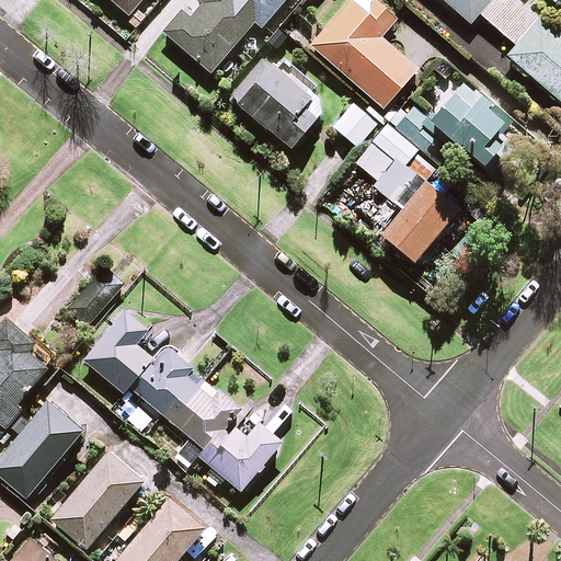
[(141,0),(110,0),(128,15),(141,0)]
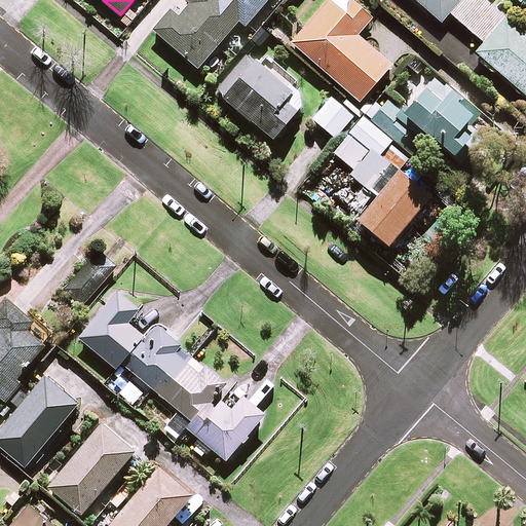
[(183,0),(155,33),(196,69),(238,22),(243,27),(266,0),(183,0)]
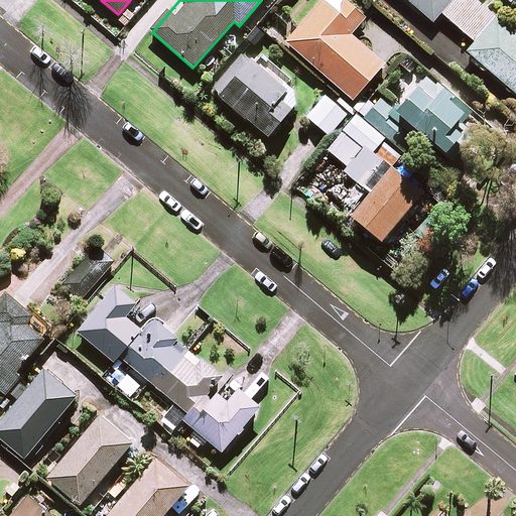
[(345,0),(343,0),(336,8),(326,0),(319,0),(284,41),(351,100),(383,63),(350,34),(365,17),(345,0)]
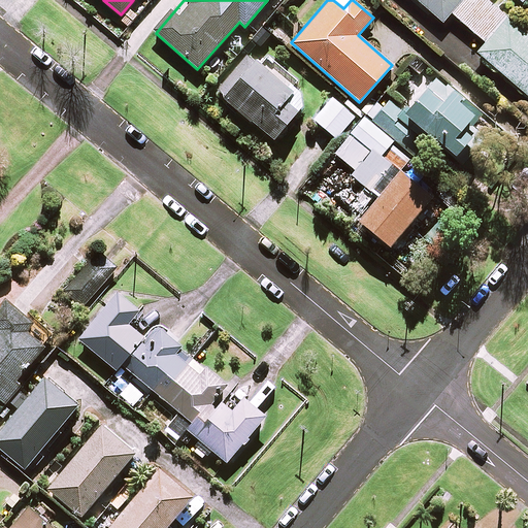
[(527,36),(485,0),(416,0),(441,23),(450,13),(485,43),(475,53),(527,97),(527,36)]
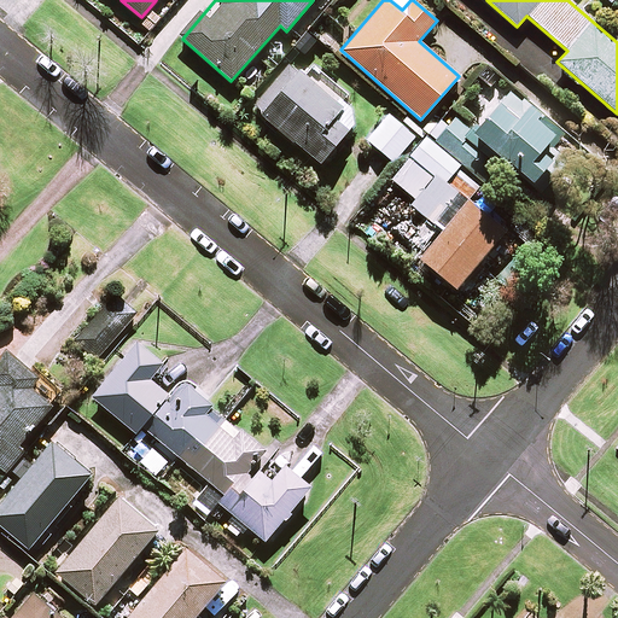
[(320,41),(307,28),(291,45),(304,57),(320,41)]
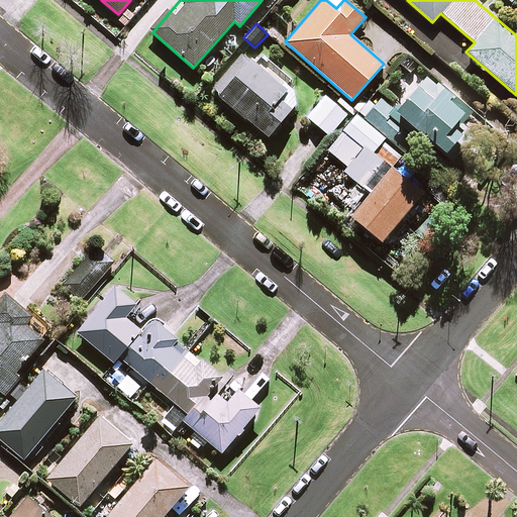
[(267,136),(290,108),(279,99),(286,90),(267,75),(271,69),(257,59),(253,64),(240,55),(211,92),(267,136)]
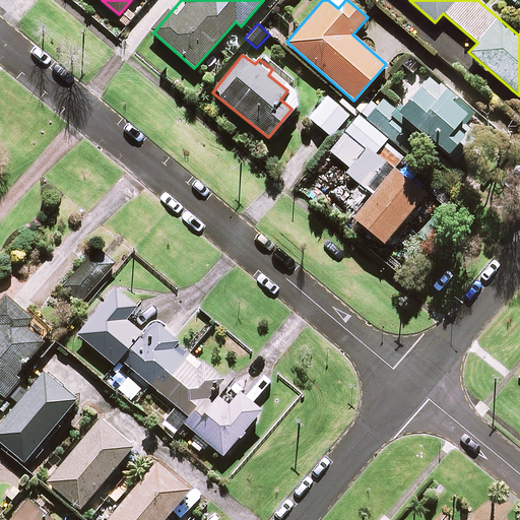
[(464,111),(424,77),(396,111),(382,99),(365,120),(399,147),(414,128),(445,152),(461,134),(452,126),(464,111)]
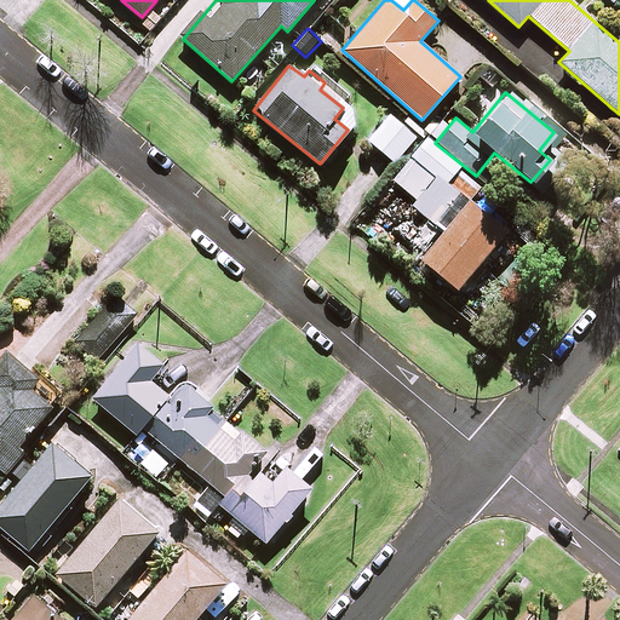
[(415,138),(390,115),(367,141),(394,164),(415,138)]
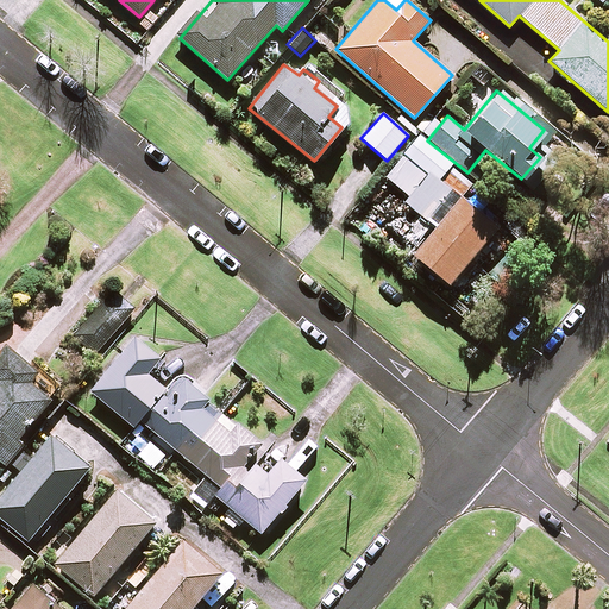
[(408,196),(403,202),(420,214),(424,208),(432,214),(450,192),(437,181),(451,162),(418,136),(384,177),(408,196)]
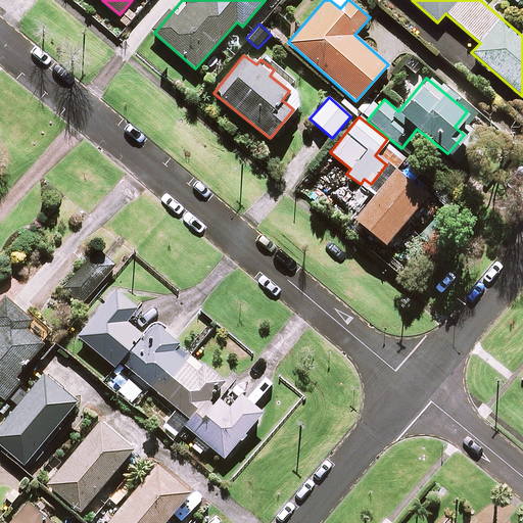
[(425,195),(394,169),(353,218),(383,243),(425,195)]
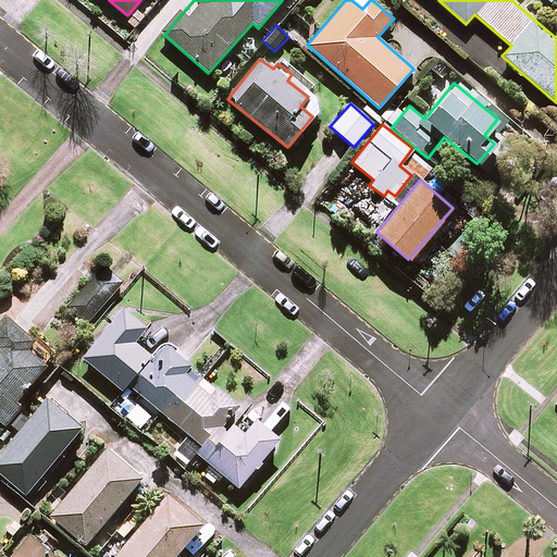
[(122,285),(102,268),(67,308),(86,325),(122,285)]
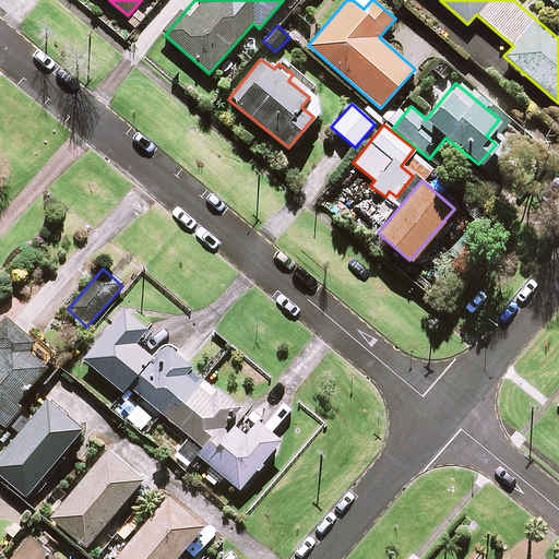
[(254,470),(258,473),(265,464),(261,461),(277,441),(253,420),(244,431),(234,424),(228,430),(224,426),(233,416),(199,388),(202,383),(182,367),(187,363),(165,344),(154,359),(133,343),(145,329),(122,309),(82,359),(122,392),(128,385),(190,437),(177,452),(189,461),(194,453),(238,489),(254,470)]
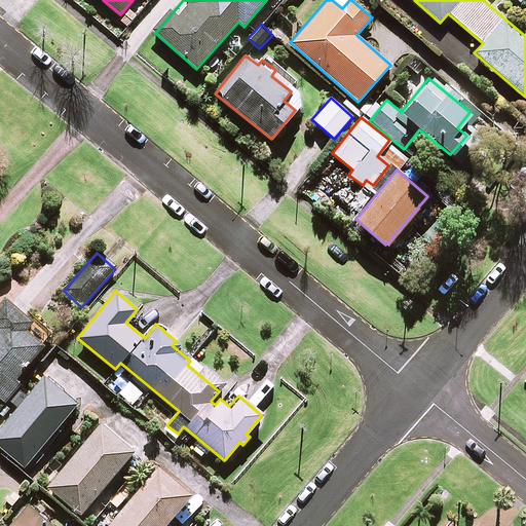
[(31,322),(2,296),(0,297),(0,398),(3,401),(20,382),(14,378),(43,345),(25,329),(31,322)]
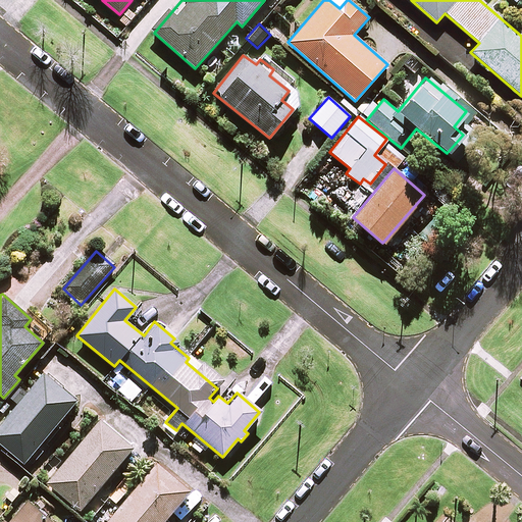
[(27,393),(19,387),(9,399),(16,405),(0,424),(0,442),(23,463),(28,458),(34,464),(44,452),(37,446),(75,400),(42,373),(27,393)]
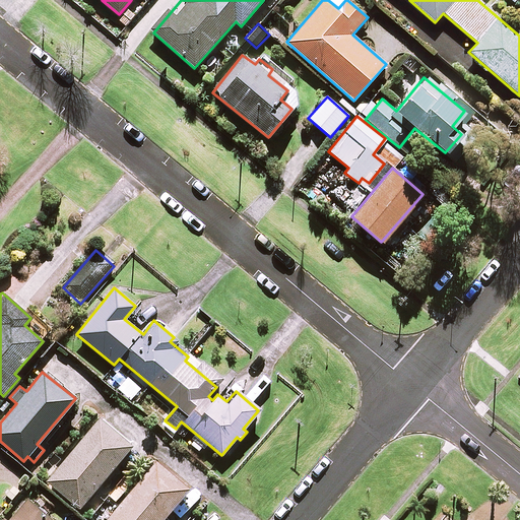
[(130,445),(98,418),(47,480),(79,508),(130,445)]
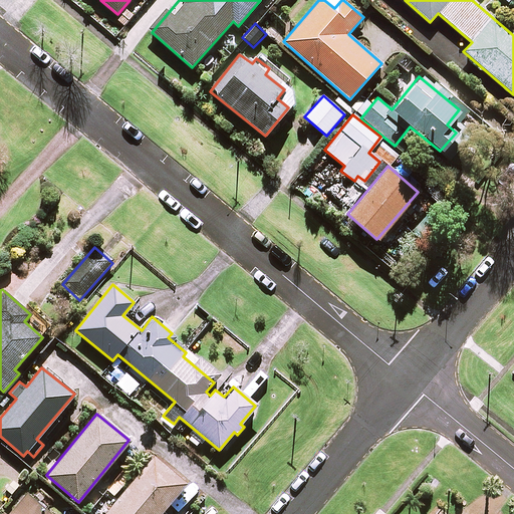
[(159,513),(186,482),(153,455),(103,513),(159,513)]
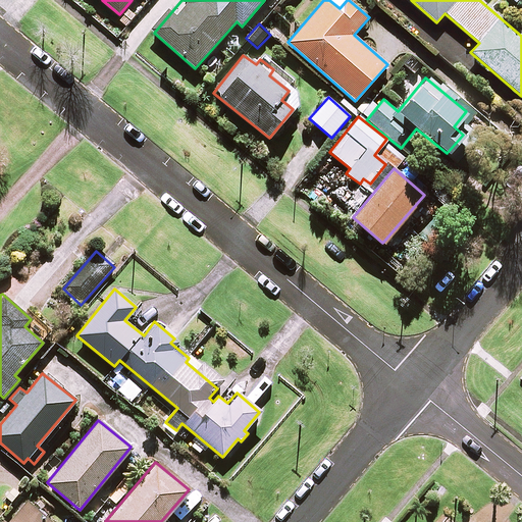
[(51,521),(28,501),(8,521),(7,521),(5,520),(2,521),(51,521)]
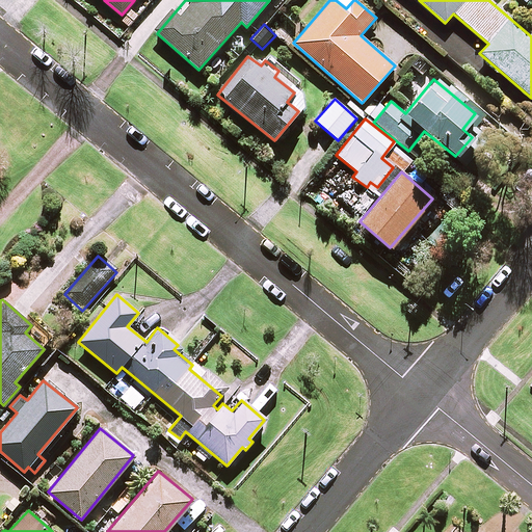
All buildings are outlined.
